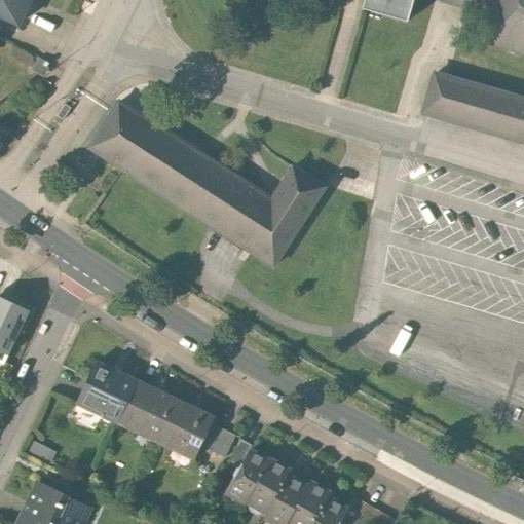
[(0,0),(0,31),(20,41),(40,0),(0,0)]
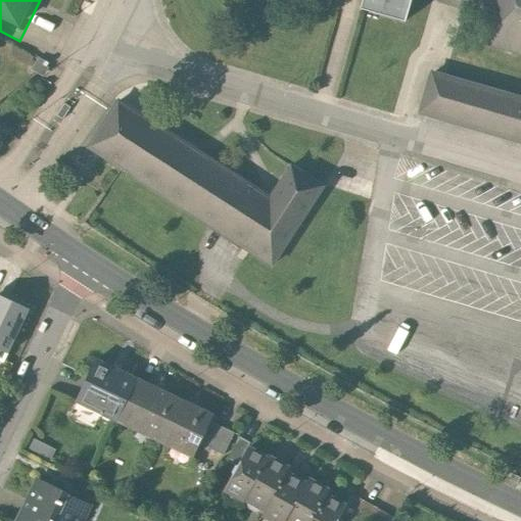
[(363,0),(361,9),(363,9),(405,21),(410,0),(363,0)]
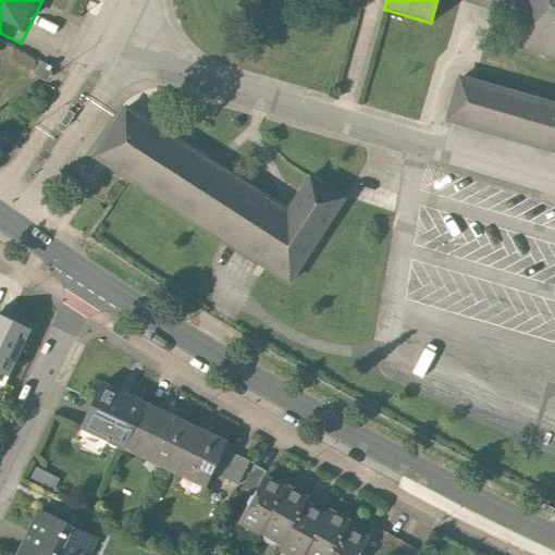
[(493,0),(527,10),(529,0),(493,0)]
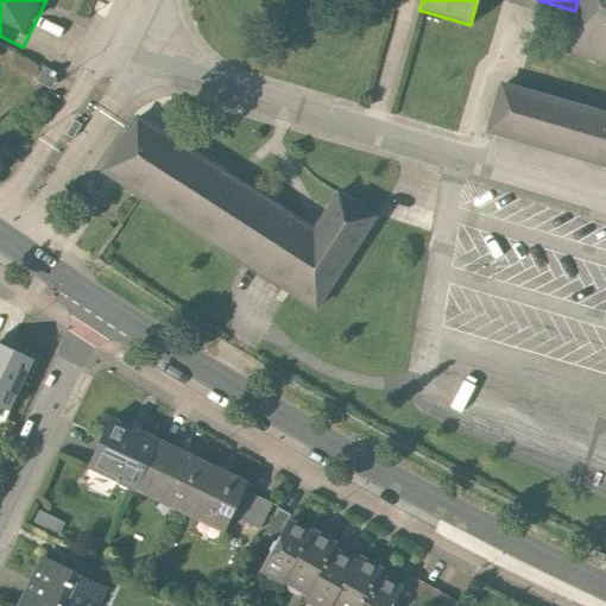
[(578,0),(575,11),(565,49),(605,60),(605,0),(578,0)]
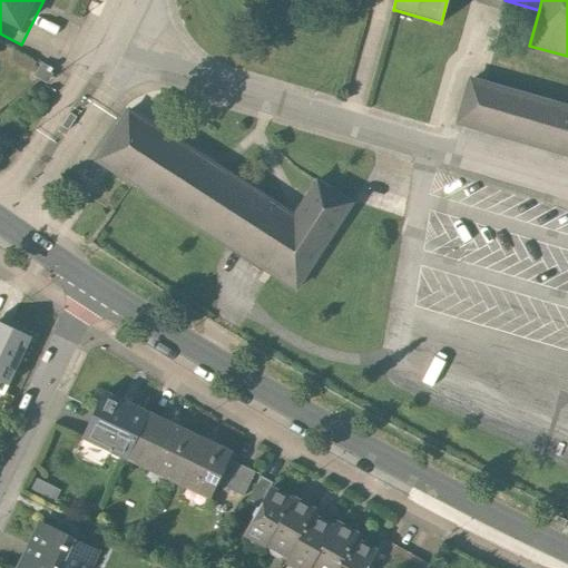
[(567,108),(470,80),(458,124),(567,154),(567,108)]
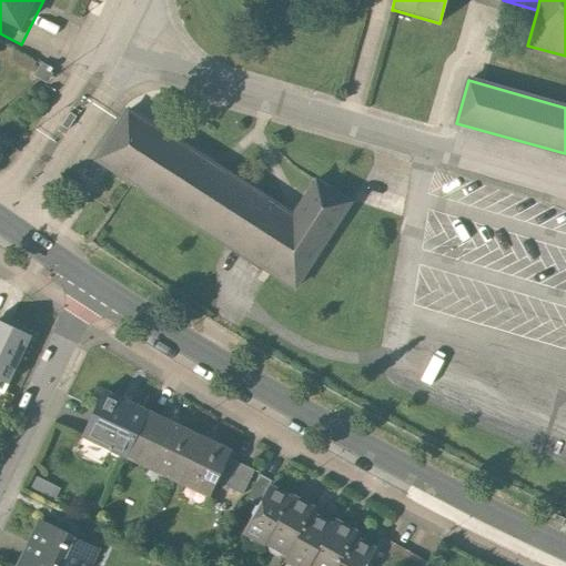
[(129,100),(95,154),(104,160),(109,162),(135,180),(297,283),(359,193),(319,167),(294,201),(291,205),(223,161),(129,100)]
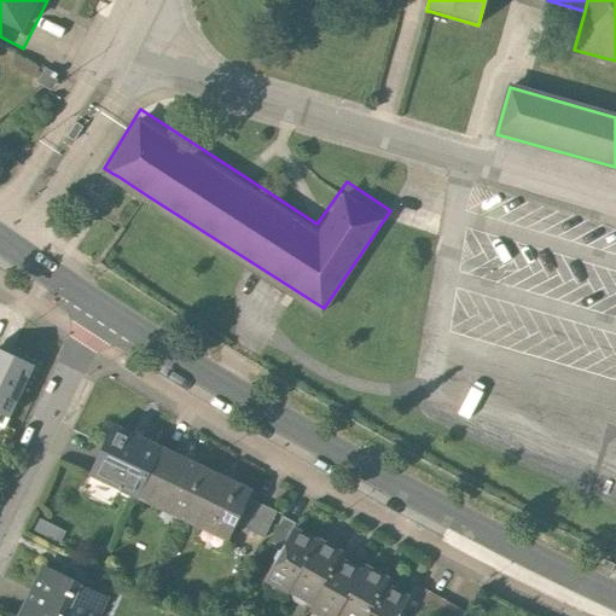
[(41,364),(0,343),(0,412),(13,419),(41,364)]
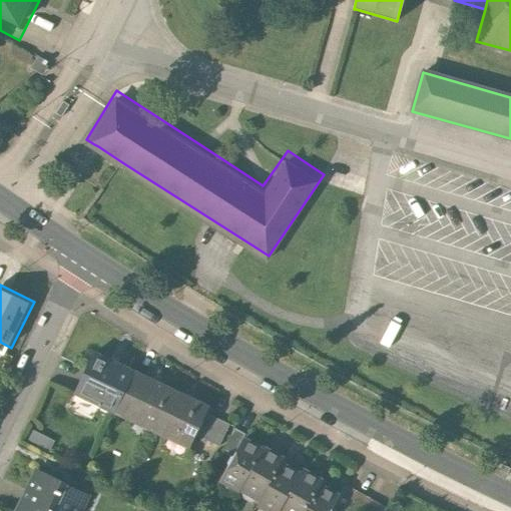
[(134,368),(96,349),(74,395),(112,414),(134,368)]
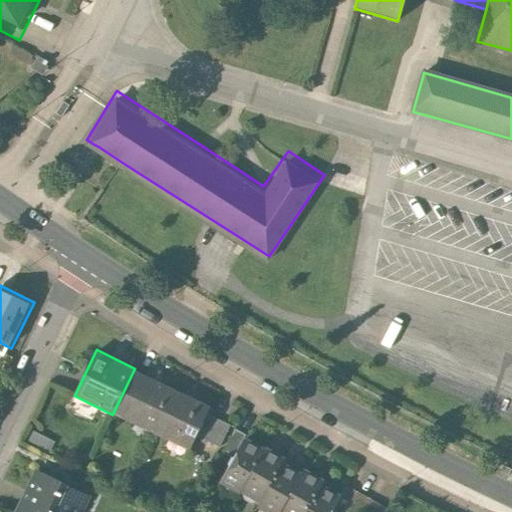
[(174,387),(135,368),(112,415),(152,433),(174,387)]
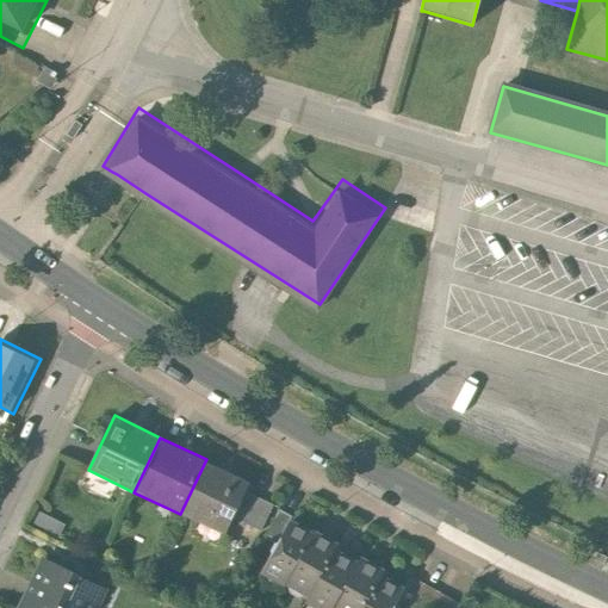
[(252,481),(206,459),(180,514),(225,535),(235,516),(247,492),(252,481)]
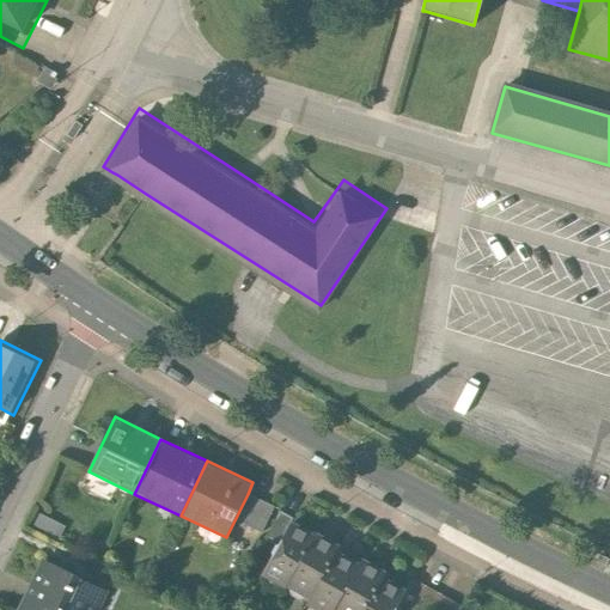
[(275,507),(248,494),(236,518),(264,531),(275,507)]
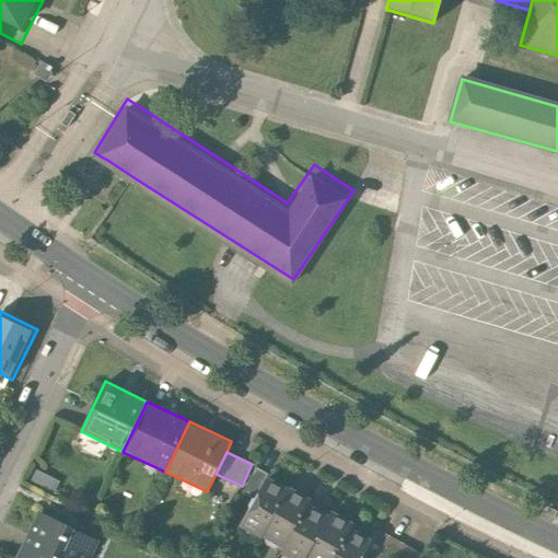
[(268,474),(258,468),(246,489),(257,495),(268,474)]
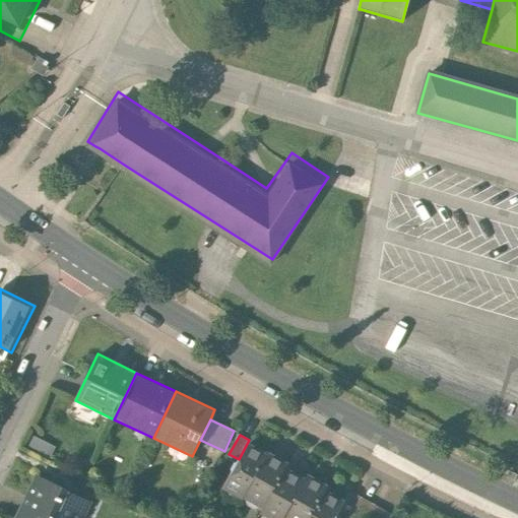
[(222,489),(241,500),(269,454),(250,442),(222,489)]
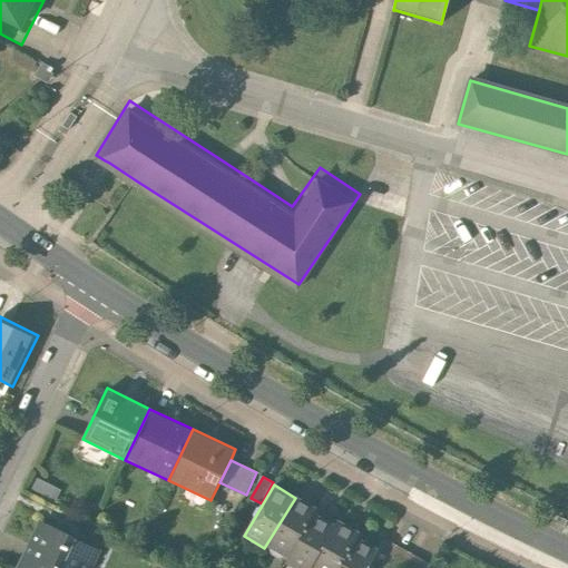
[(264,548),(285,561),(316,510),(295,498),(264,548)]
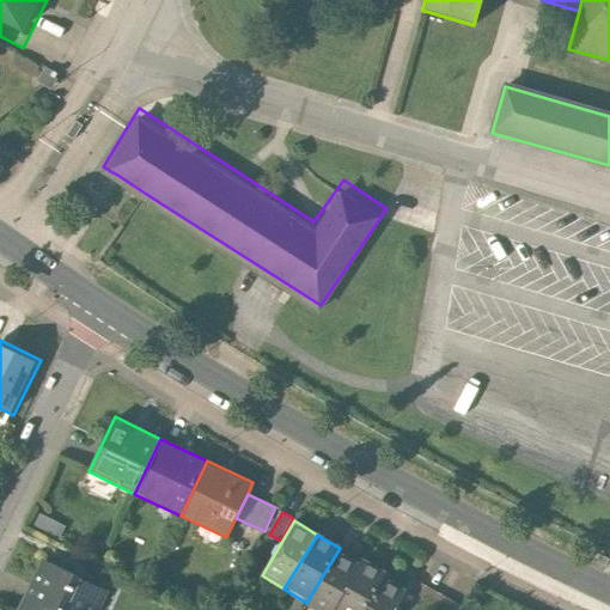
[(306,603),(318,609),(333,609),(363,562),(340,548),(306,603)]
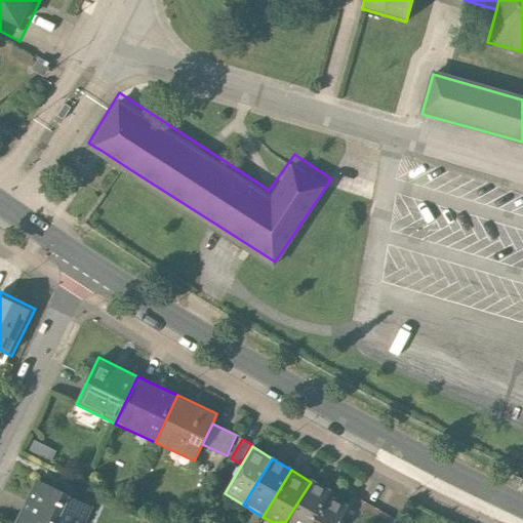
[(49,522),(67,486),(38,474),(16,522),(19,522),(49,522)]
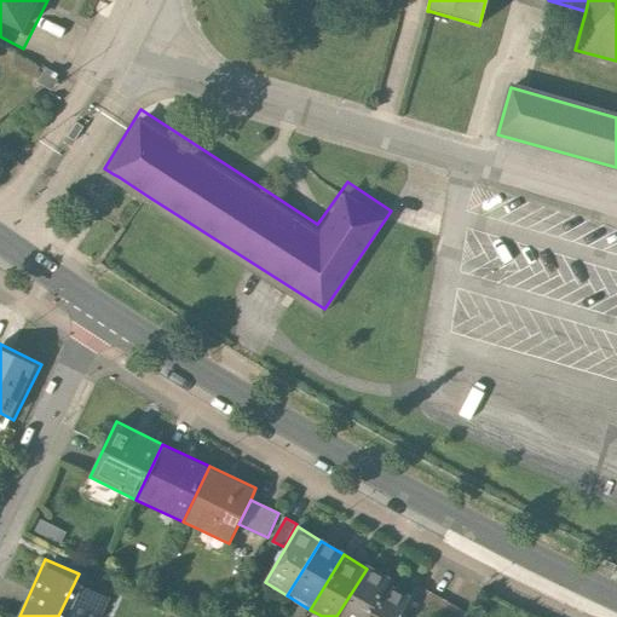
[(336,616),(368,616),(390,582),(367,569),(336,616)]
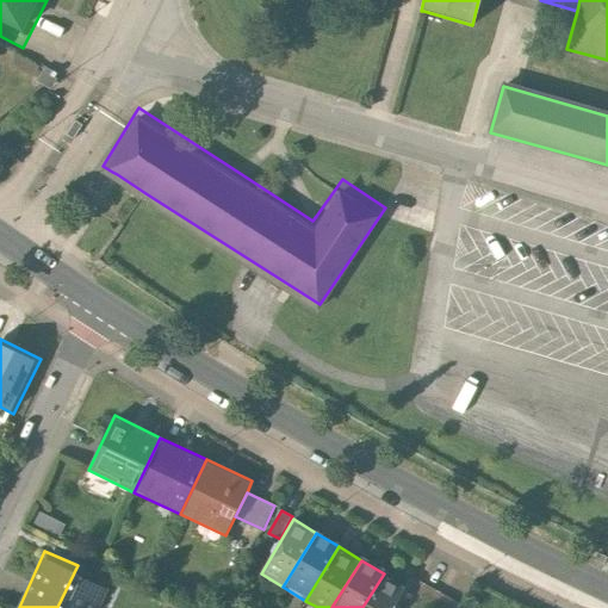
[(97,607),(110,581),(78,565),(57,607),(97,607)]
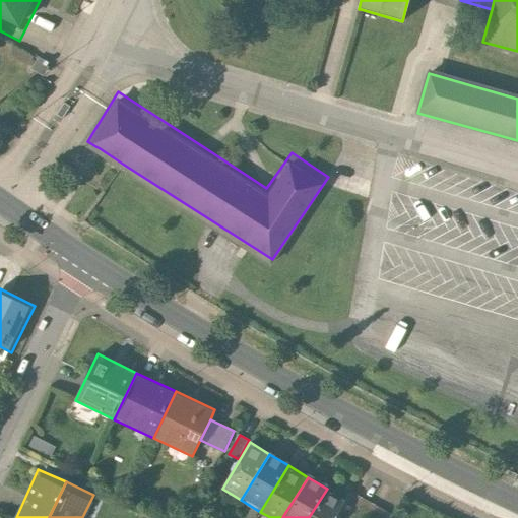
[(309,517),(335,517),(340,511),(346,501),(327,489),(309,517)]
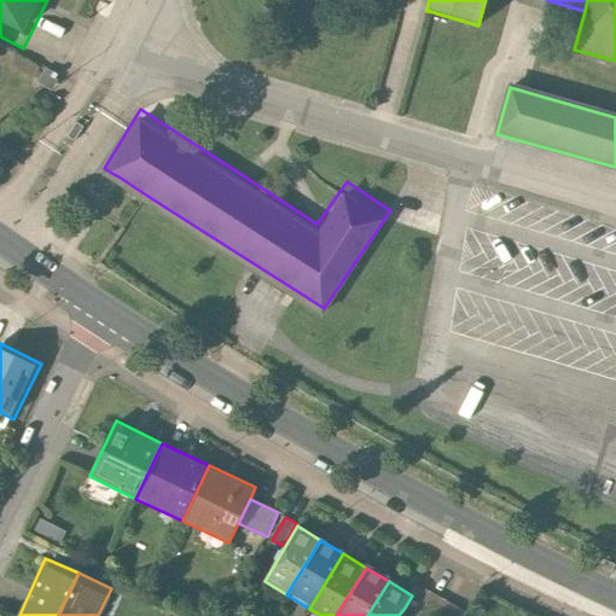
[(418,585),(412,596),(405,608),(419,615),(465,615),(468,612),(418,585)]
